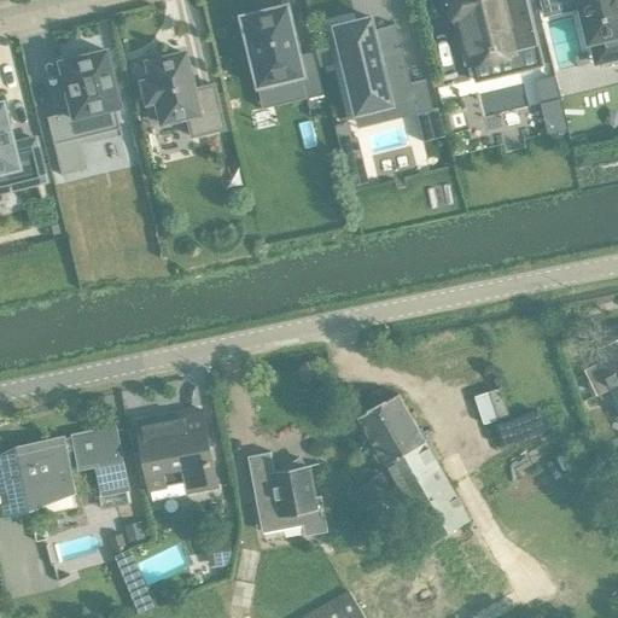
[(449,0),(455,24),(465,63),(470,62),(512,52),(536,46),(524,0),(449,0)]
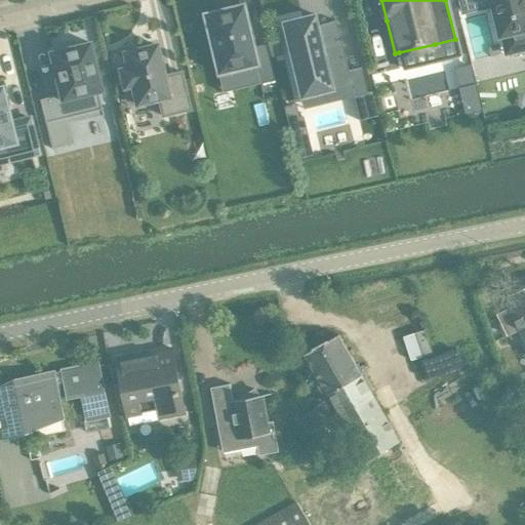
[(524,0),(458,0),(461,11),(489,4),(497,36),(515,32),(519,49),(524,47),(524,0)]
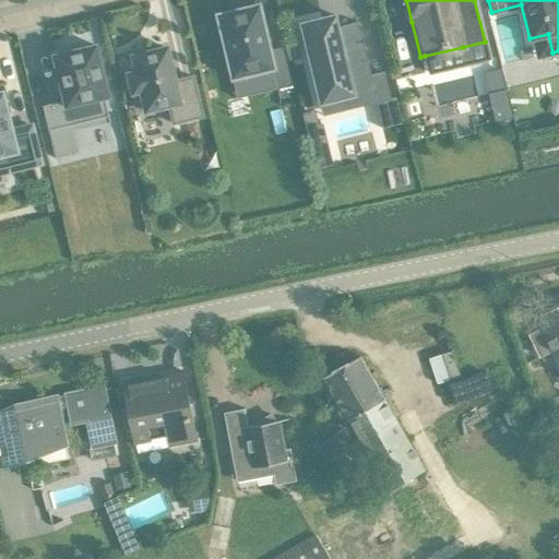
[(256,6),(217,15),(232,76),(271,68),(275,88),(292,85),(282,47),(266,50),(256,6)]
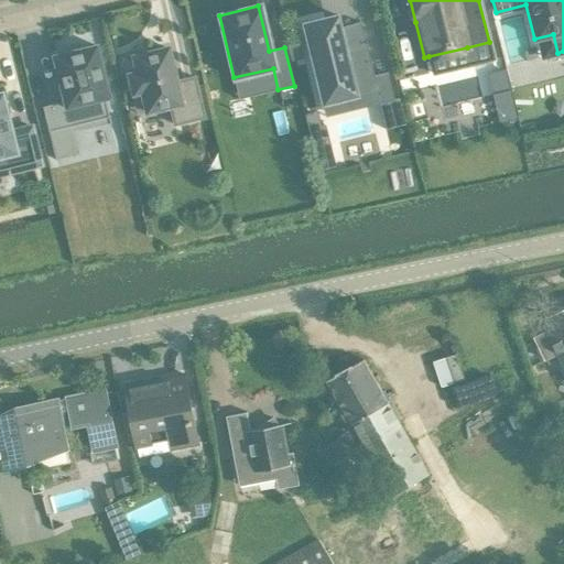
[(305,40),(322,105),(356,96),(340,32),(305,40)]
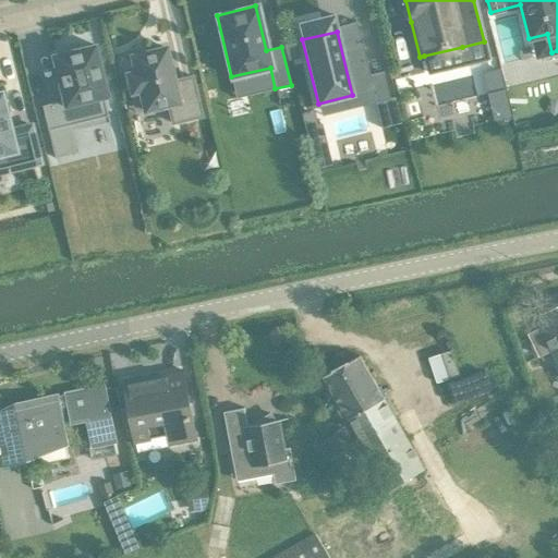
[(92,46),(49,55),(60,100),(39,105),(46,129),(105,114),(100,96),(104,95),(92,46)]
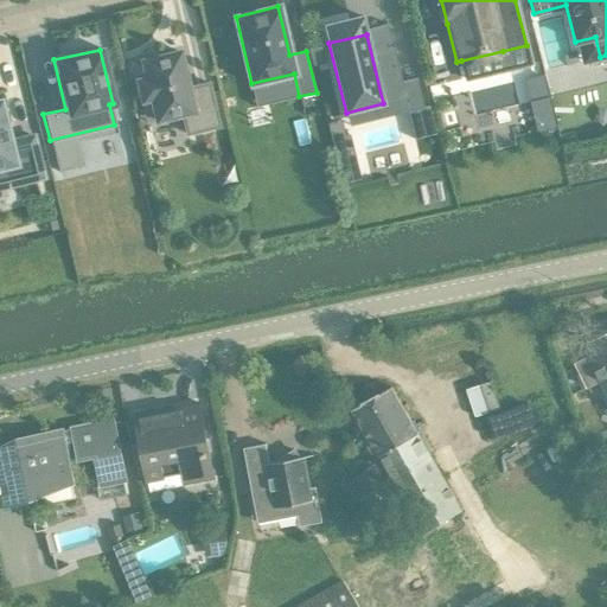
[(142,59),(146,77),(138,80),(142,100),(151,97),(157,120),(181,114),(186,134),(218,126),(209,83),(187,88),(179,51),(142,59)]
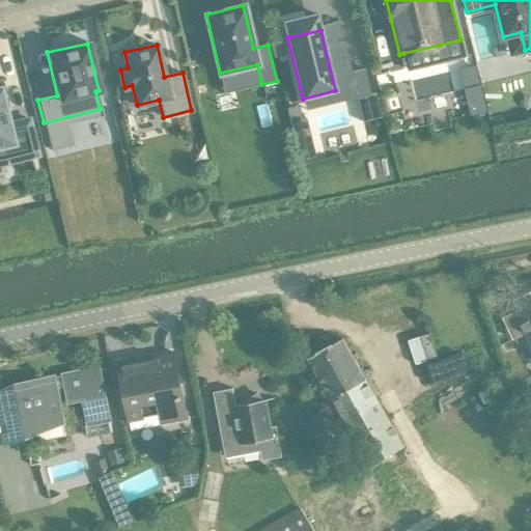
[(372,95),(365,65),(347,70),(355,100),(372,95)]
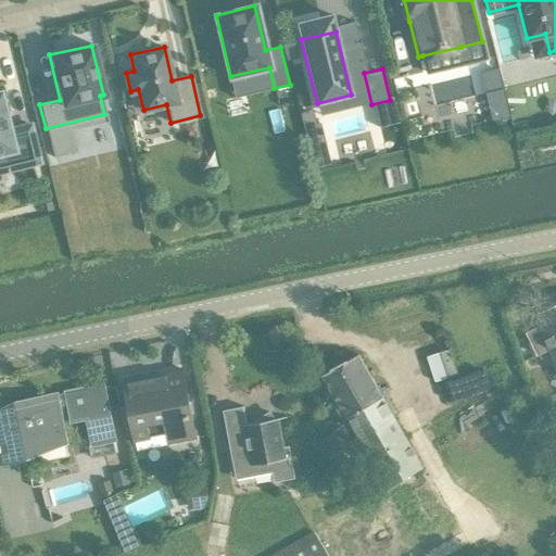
[(0,172),(39,162),(30,124),(10,129),(9,127),(10,127),(10,125),(9,125),(7,116),(8,116),(7,114),(7,115),(0,91),(0,172)]
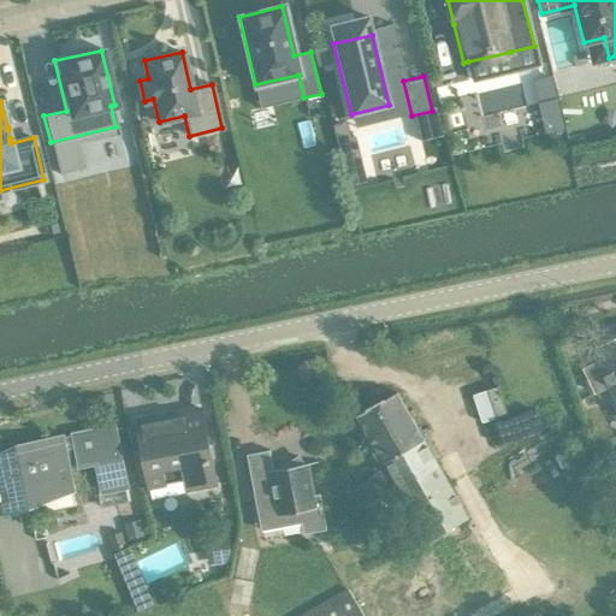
[(615,338),(592,351),(597,361),(582,368),(596,395),(610,388),(615,400),(615,338)]
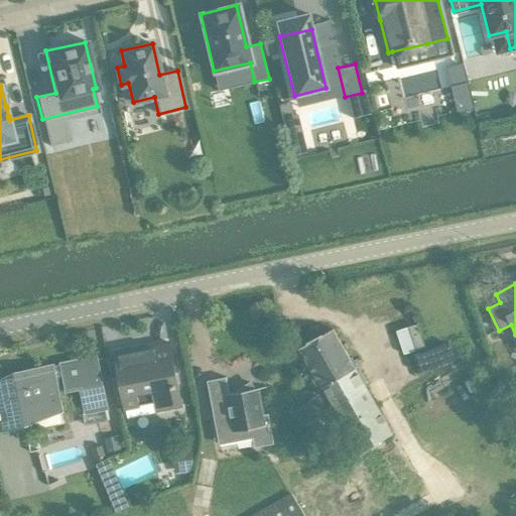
[(398,329),(406,352),(427,345),(419,320),(398,329)]
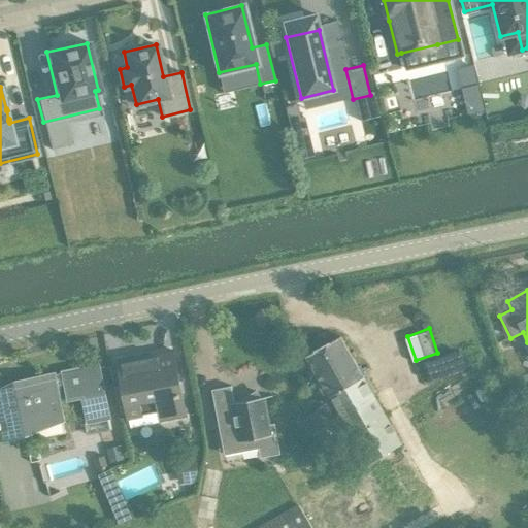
[(365,459),(400,439),(340,337),(306,357),(331,399),(298,422),(308,437),(339,416),(365,459)]
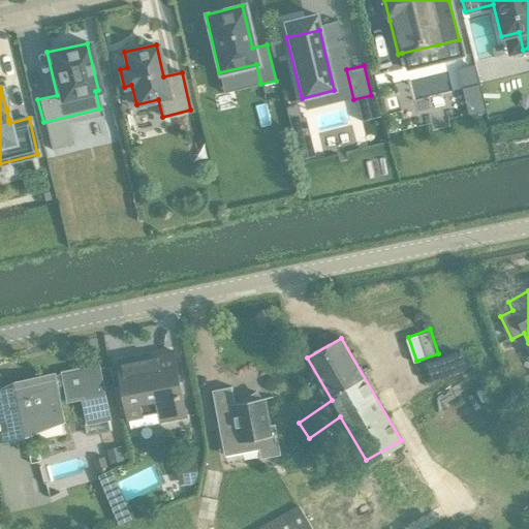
[(130,427),(160,422),(186,416),(174,351),(119,362),(130,427)]
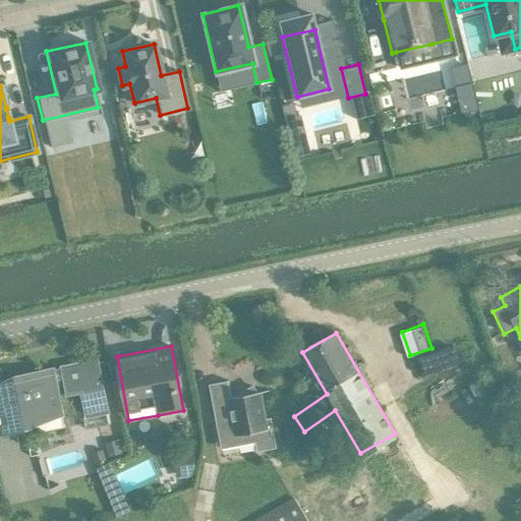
[(97,361),(8,380),(8,385),(0,386),(0,430),(1,436),(25,430),(23,424),(63,415),(59,396),(81,391),(88,415),(108,411),(97,361)]
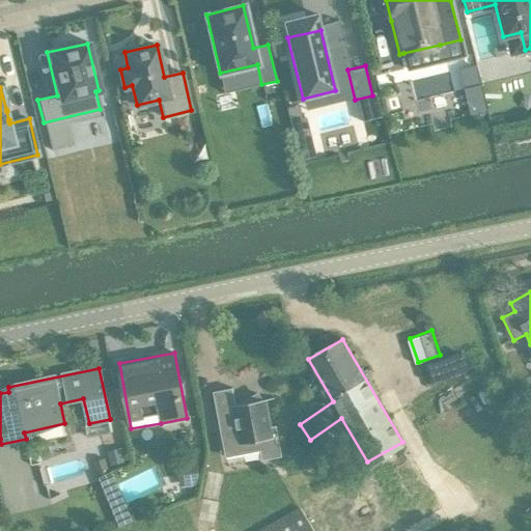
[(214,392),(222,436),(225,456),(245,453),(260,450),(262,460),(283,456),(277,425),(271,426),(266,400),(278,398),(278,397),(262,400),(258,393),(246,400),(245,400),(246,406),(236,408),(233,388),(214,392)]
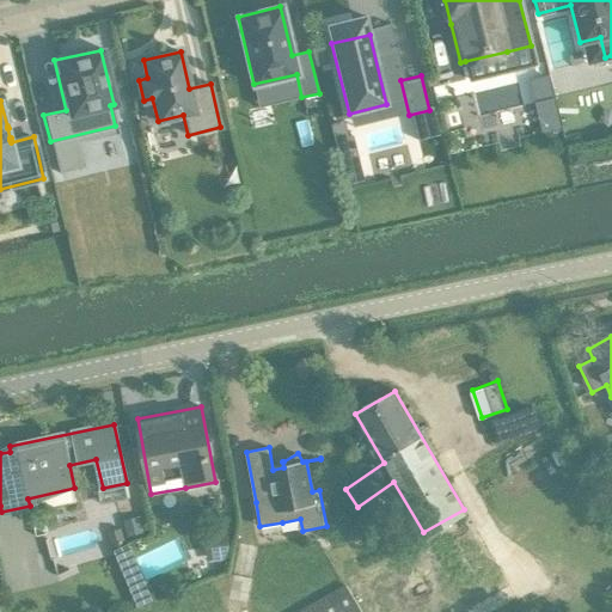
[(447,611),(482,592),(445,527),(386,561),(372,536),(348,549),(363,575),(300,611),(447,611)]
